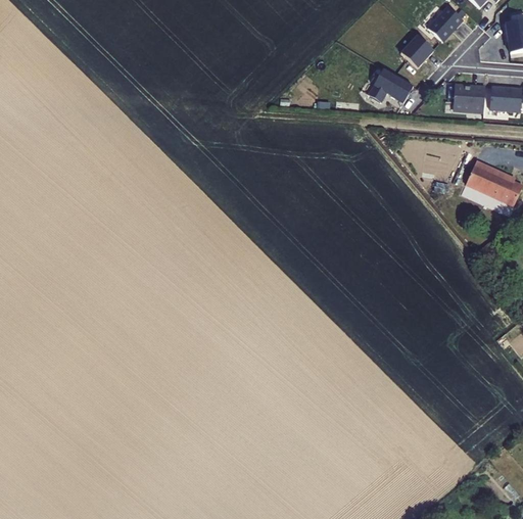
[(469,0),(478,8),(486,0),(493,0),(495,2),(497,0),(469,0)]
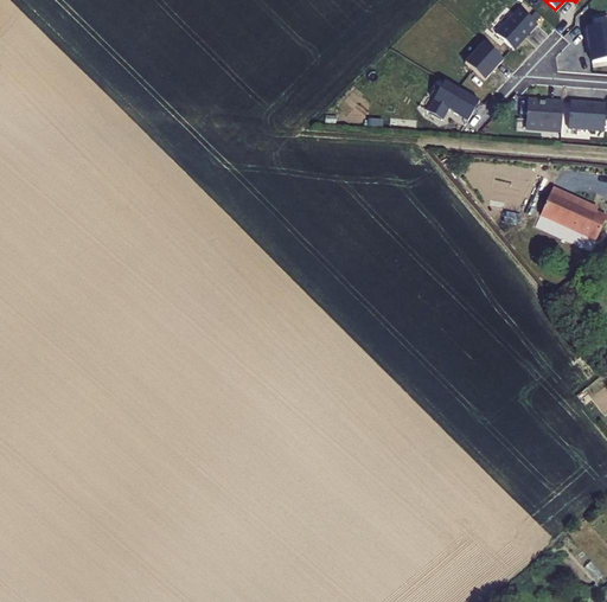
[(537,23),(519,7),(496,32),(513,49),(530,30),(530,31),(537,23)]
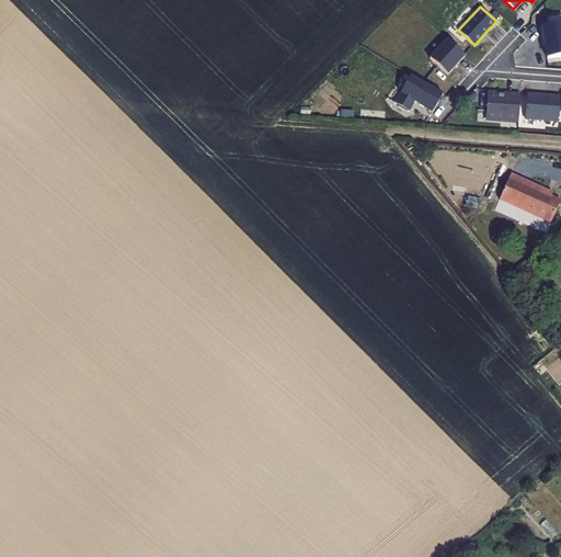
[(560,10),(547,13),(548,21),(538,22),(542,44),(546,43),(547,54),(560,52),(560,10)]
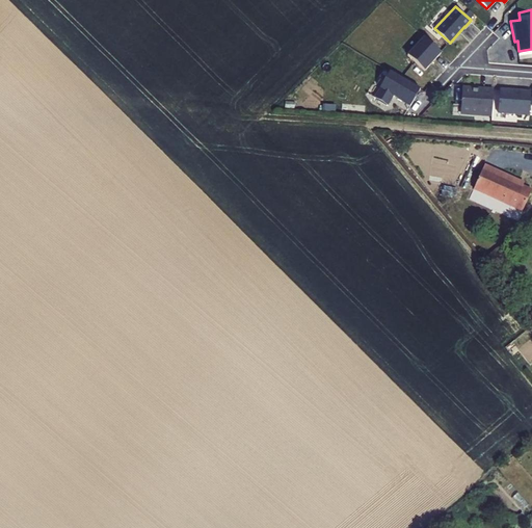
[(424,35),(407,54),(424,70),(441,51),(424,35)]
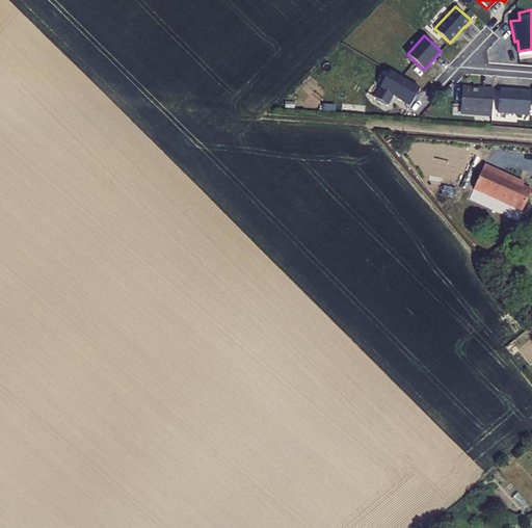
[(420,87),(389,70),(374,96),(387,104),(393,95),(409,104),(420,87)]
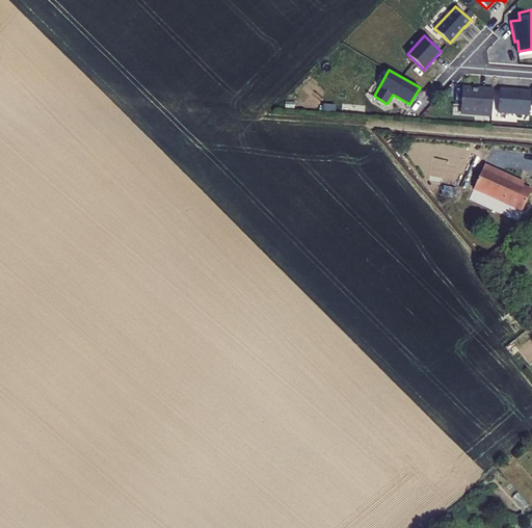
[(459,109),(490,111),(493,88),(477,87),(477,88),(461,87),(459,109)]
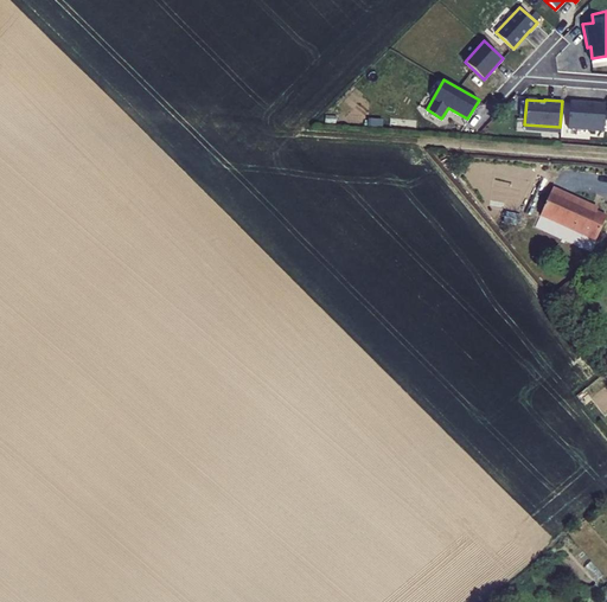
[(605,102),(569,100),(567,127),(602,129),(605,102)]
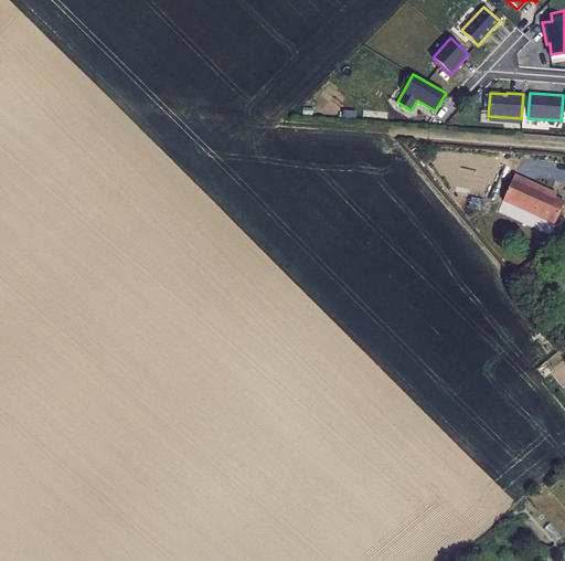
[(547,189),(514,175),(503,200),(555,222),(564,200),(545,192),(547,189)]
